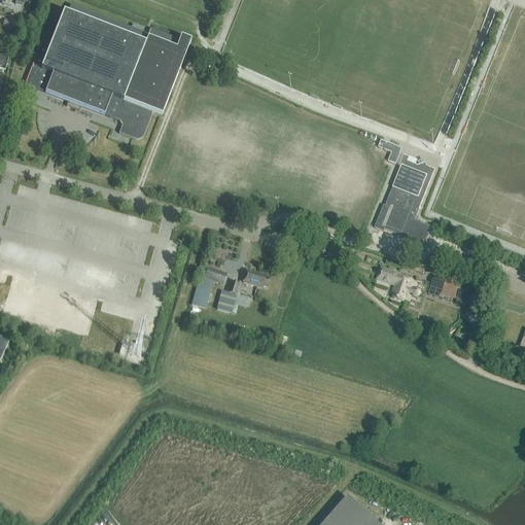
[(38,43),(23,84),(67,101),(65,106),(67,107),(76,110),(78,106),(117,120),(119,126),(116,133),(132,139),(135,140),(138,139),(140,137),(142,135),(150,112),(160,115),(188,41),(178,37),(177,40),(148,29),(146,36),(68,5),(65,13),(62,12),(61,11),(47,47),(38,43)]
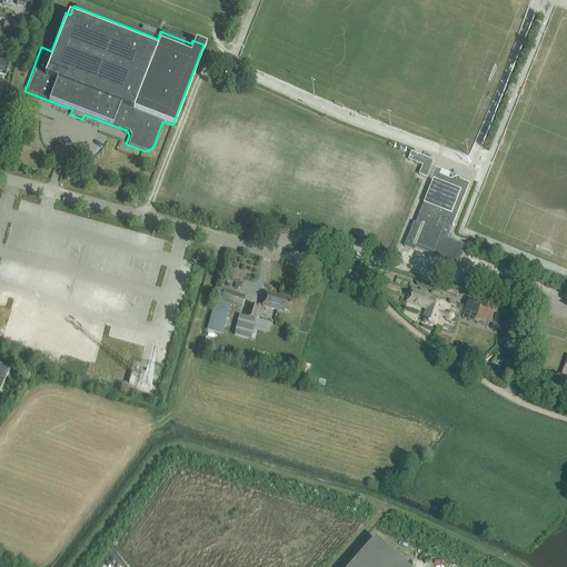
[(0,28),(13,31),(16,23),(2,19),(0,28)]
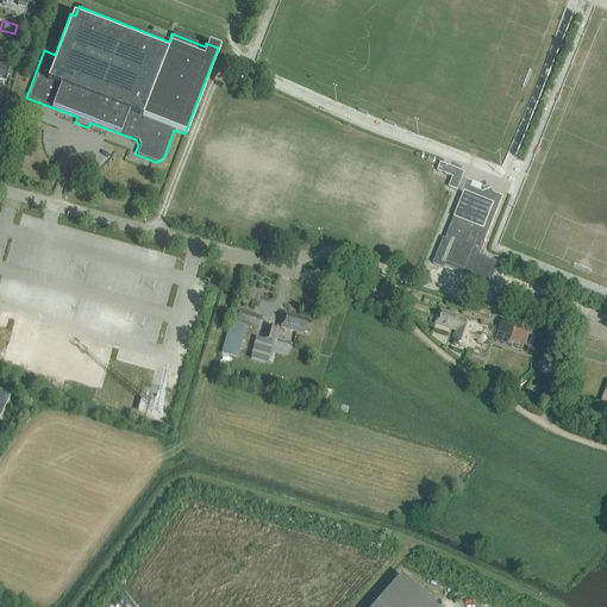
[(255,85),(248,81),(244,88),(251,92),(255,85)]
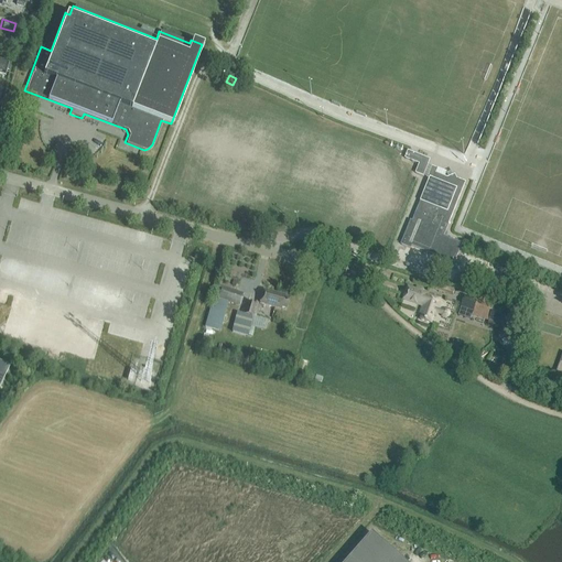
[(403,157),(418,162),(413,172),(421,175),(427,161),(420,159),(421,155),(406,150),(403,157)]
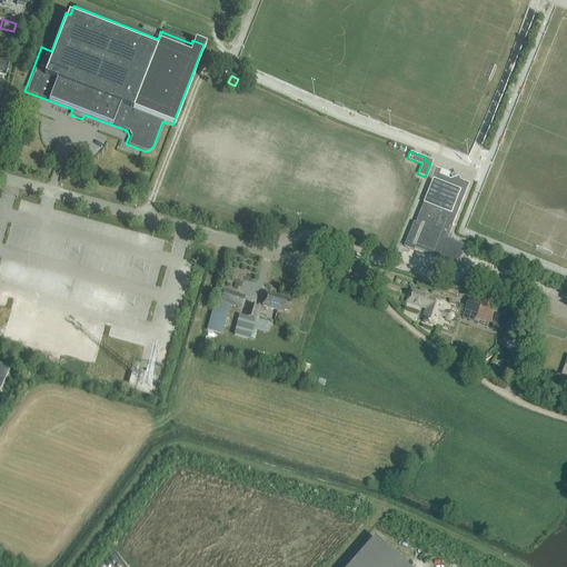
[(415,222),(413,221),(403,245),(413,249),(414,247),(456,264),(464,245),(446,237),(467,182),(458,179),(457,175),(449,178),(437,173),(439,169),(434,167),(429,178),(431,179),(415,219),(416,219),(415,222)]
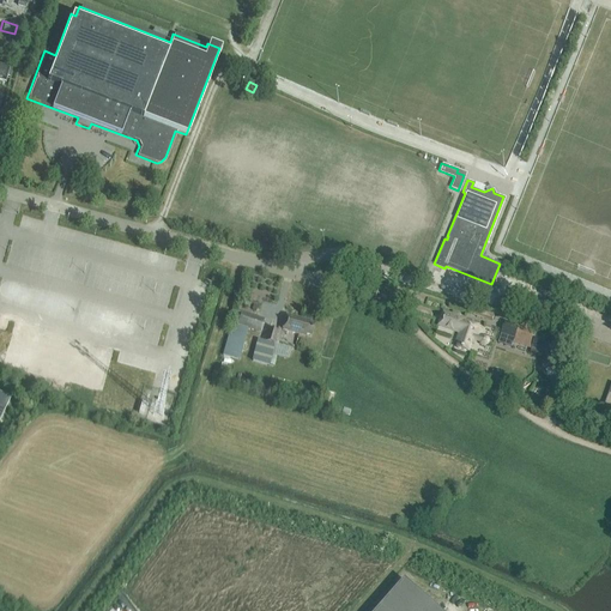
[(261,318),(239,310),(235,322),(258,331),(261,318)]
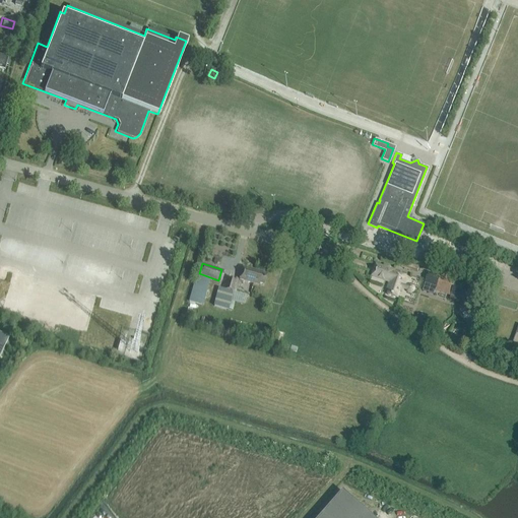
[(388,265),(382,263),(381,265),(374,263),(371,271),(384,276),(383,279),(387,280),(385,286),(387,287),(385,294),(395,297),(397,289),(400,290),(401,286),(405,288),(406,290),(408,292),(411,290),(411,287),(410,285),(408,284),(406,285),(402,284),(402,282),(403,282),(405,277),(404,276),(405,275),(390,270),(390,271),(386,270),(388,265)]
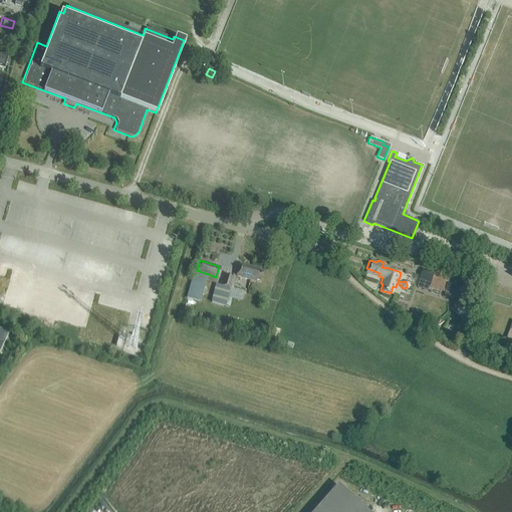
[(257,269),(257,268),(238,263),(235,275),(254,281),(254,279),(258,280),(261,270),(257,269)]
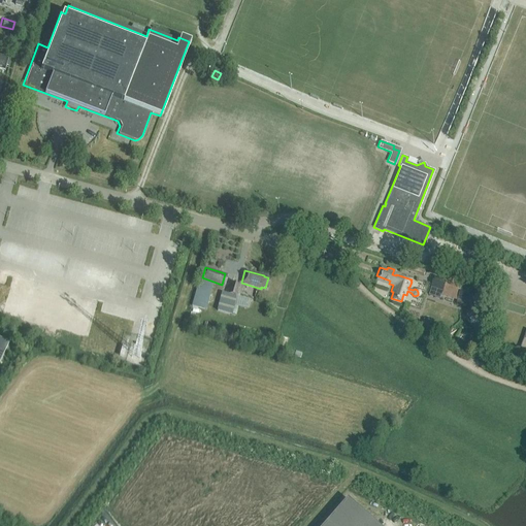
[(433,275),(429,286),(440,290),(441,289),(445,280),(433,275)]
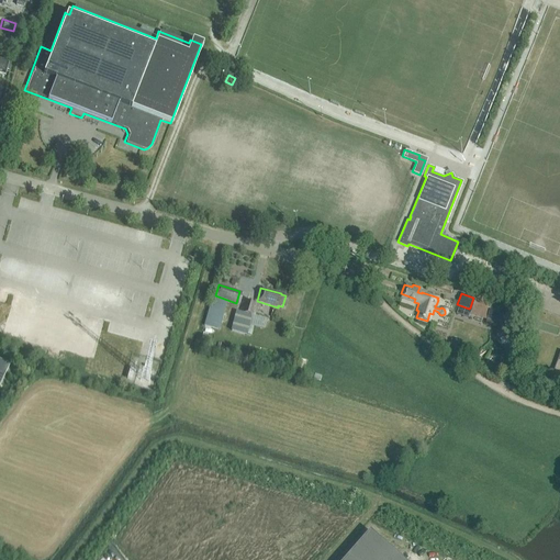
[(201,324),(215,328),(224,301),(209,297),(201,324)]
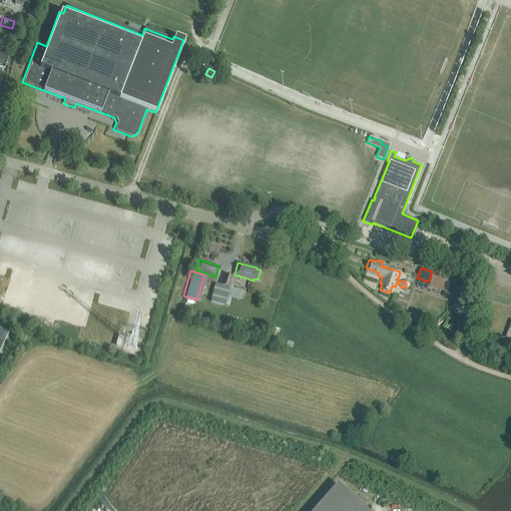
[(444,286),(447,277),(432,272),(429,281),(433,283),(435,279),(440,281),(439,285),(444,286)]
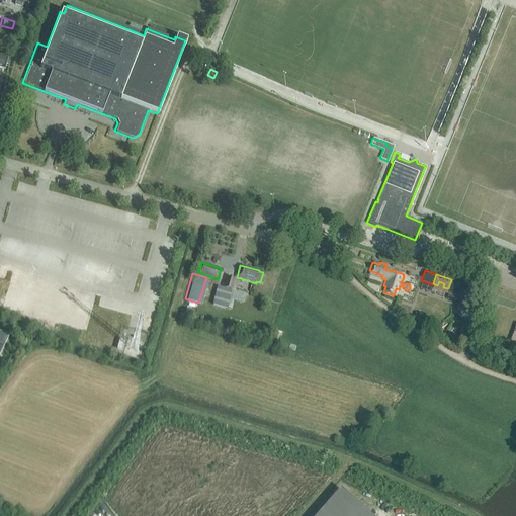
[(215,285),(209,304),(225,308),(230,288),(229,288),(232,278),(226,276),(223,287),(215,285)]
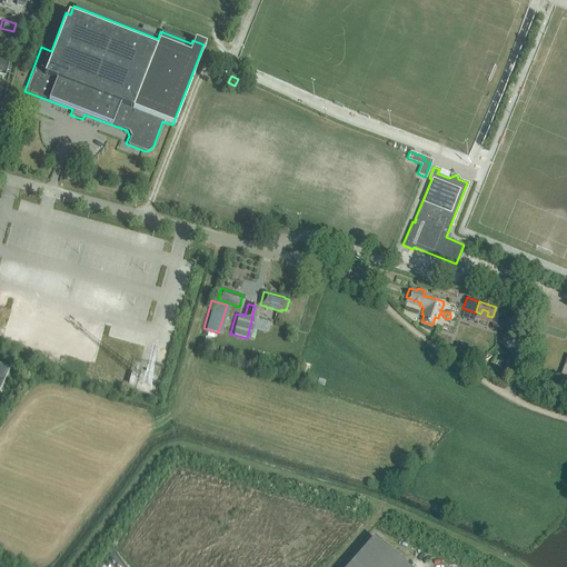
[(491,322),(504,327),(505,321),(509,311),(496,307),(493,317),(491,322)]
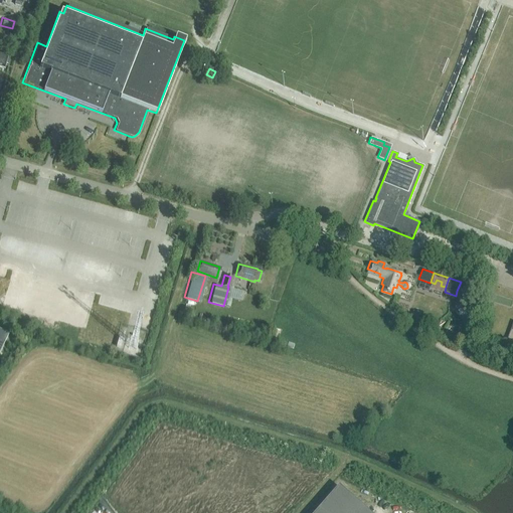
[(120,348),(123,338),(117,336),(115,346),(120,348)]
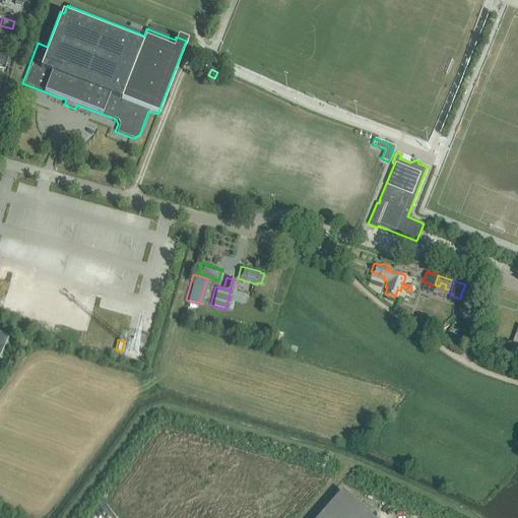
[(373,517),(341,491),(317,517),(373,517)]
